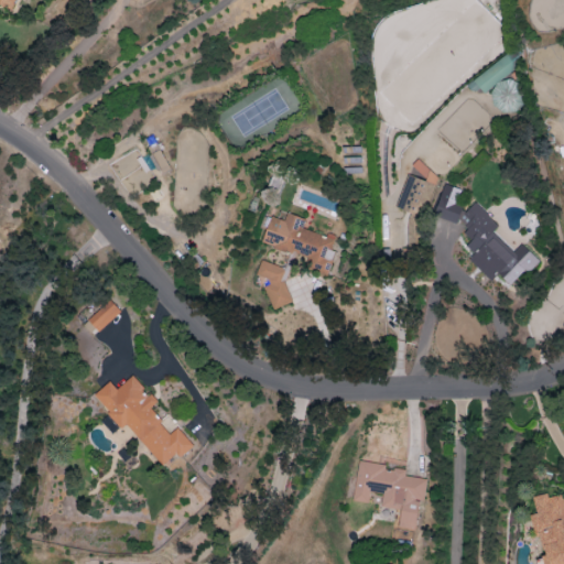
[(0,0),(0,3),(11,10),(15,0),(0,0)]
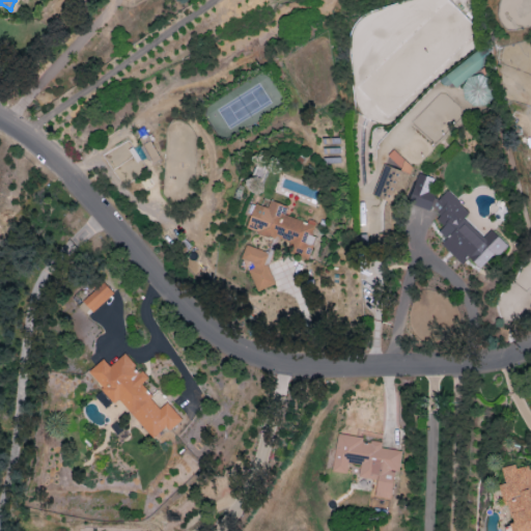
[(150,163),(159,160),(151,141),(143,144),(150,163)]
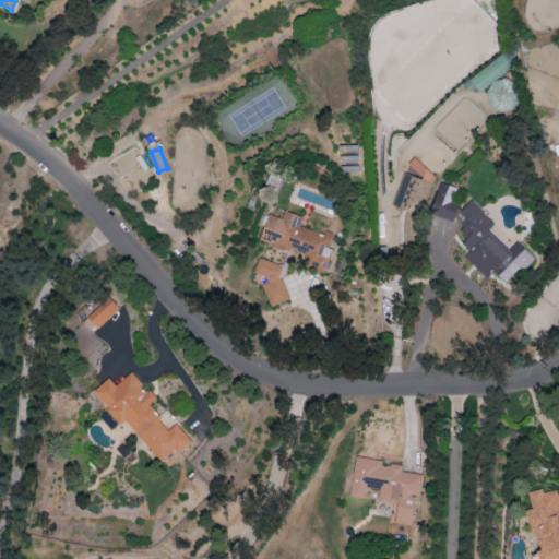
[(430,182),(404,173),(392,205),(418,215),(430,182)]
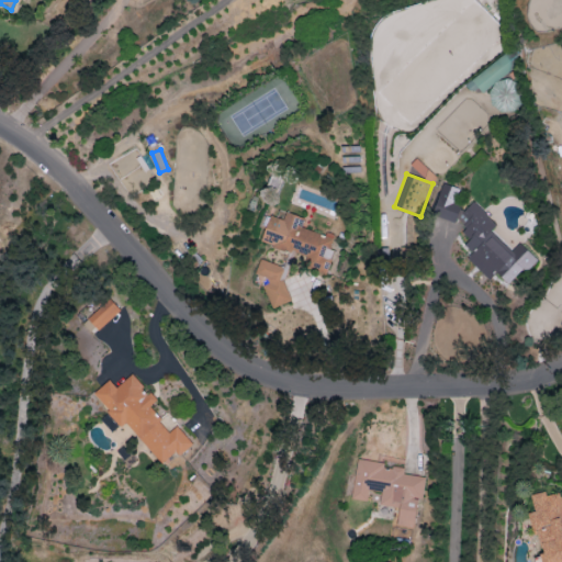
[(456,223),(461,206),(454,203),(460,189),(444,182),(431,213),(456,223)]
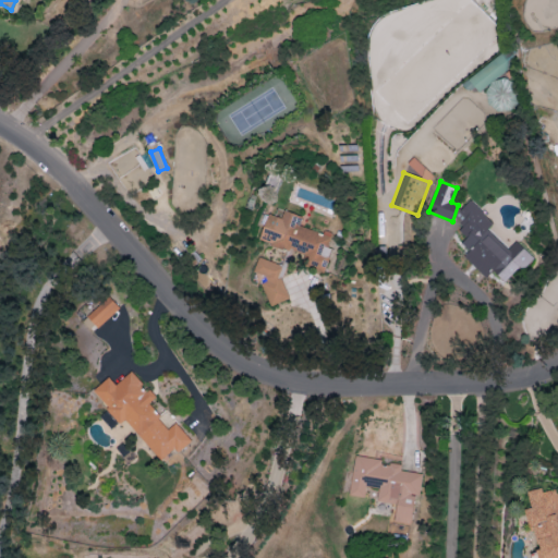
[(532,256),(516,240),(508,249),(487,228),(493,222),(470,199),(453,216),(463,226),(458,230),(466,238),(461,243),(468,250),(462,255),(485,277),(493,270),(506,283),(532,256)]
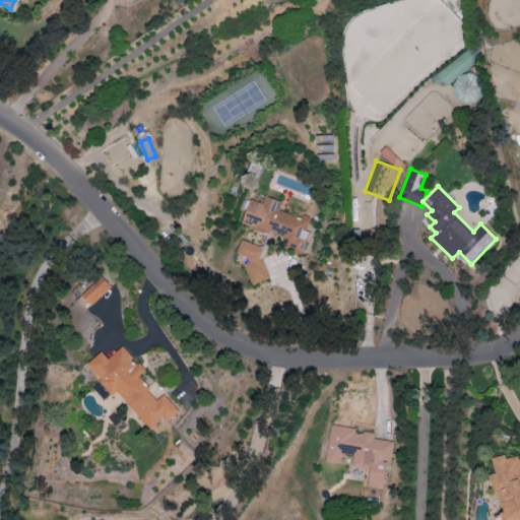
[(250,198),(241,223),(288,240),(286,247),(303,253),(310,232),(305,230),(309,219),(278,209),(281,201),(264,196),(262,203),(250,198)]
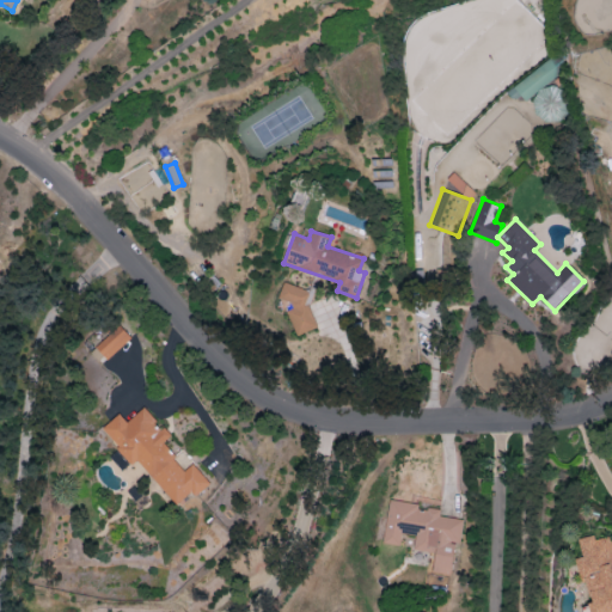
[(297,336),(318,326),(299,283),(281,292),(287,305),(285,306),(297,336)]
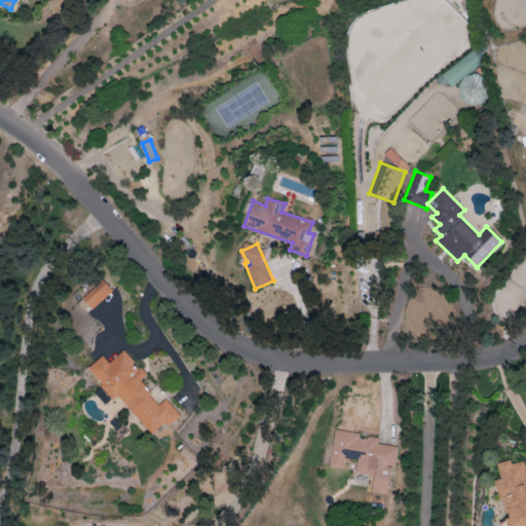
[(81,298),(91,309),(112,290),(102,279),(81,298)]
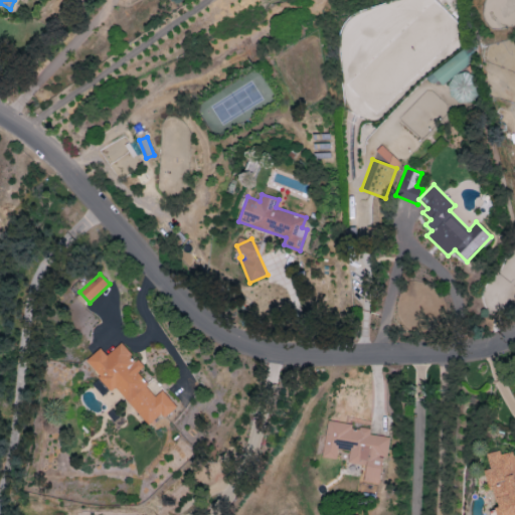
[(86,360),(110,391),(116,386),(148,426),(174,405),(162,389),(155,395),(136,372),(142,368),(122,342),(106,355),(101,348),(86,360)]
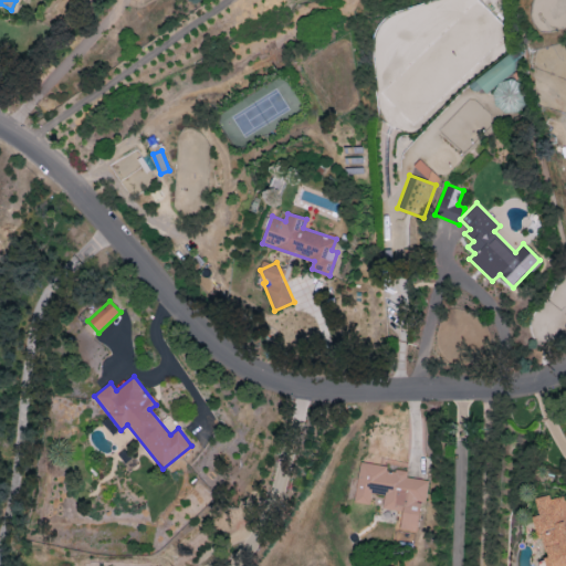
[(354,502),(369,504),(371,493),(384,494),(381,509),(401,511),(399,528),(418,531),(425,480),(406,477),(406,471),(386,469),(387,465),(359,461),(354,502)]
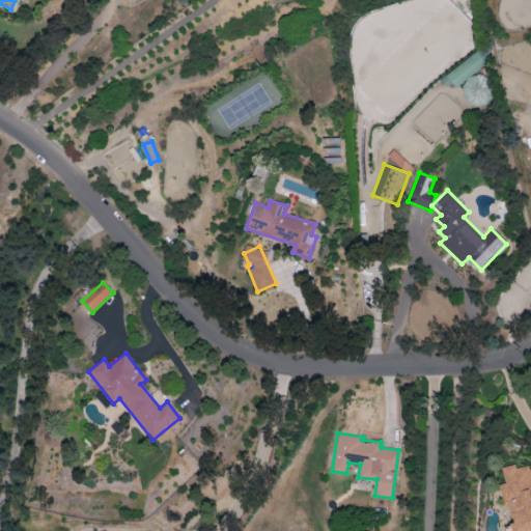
[(530,530),(530,483),(528,466),(516,468),(515,465),(502,467),(506,483),(503,484),(510,525),(504,525),(505,530),(530,530)]
